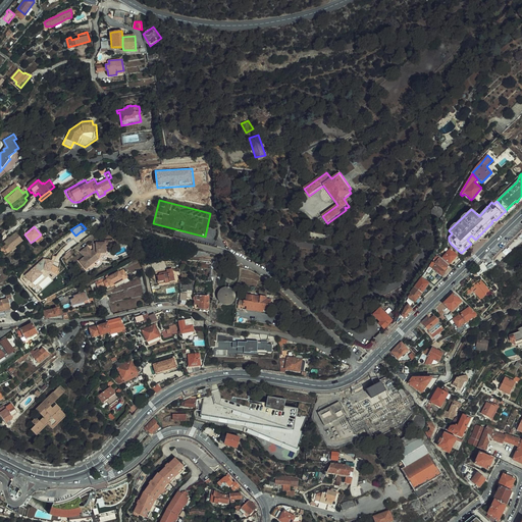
[(22,241),(15,232),(12,235),(6,245),(10,251),(14,247),(22,241)]
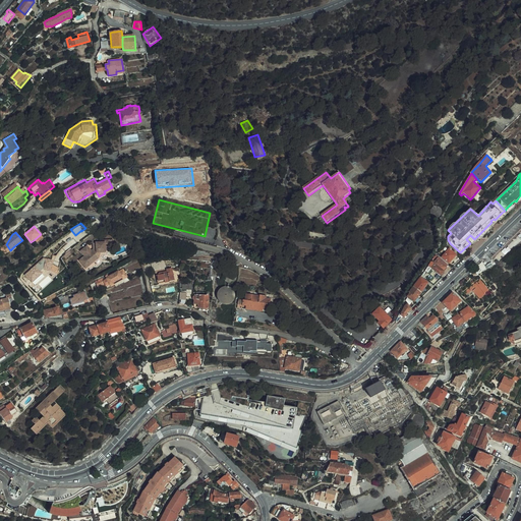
[(5,244),(6,244),(12,234),(3,241),(5,244)]
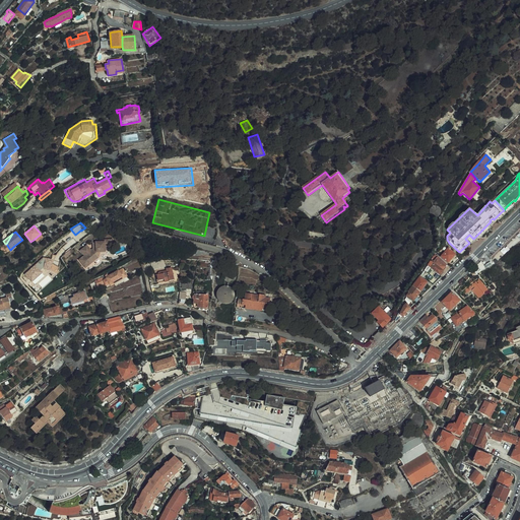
[(37,243),(43,238),(41,234),(34,240),(37,243)]
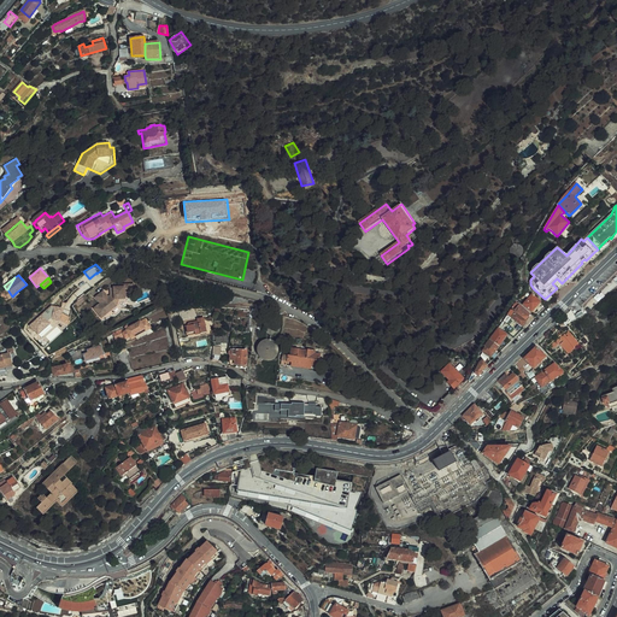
[(557,278),(552,283),(557,288),(558,292),(566,283),(562,283),(557,278)]
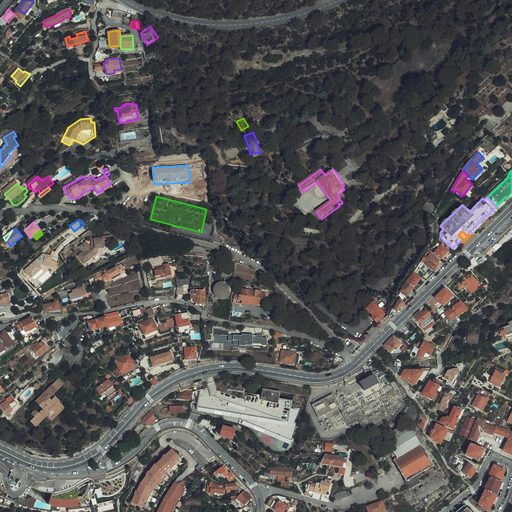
[(93,237),(93,238),(93,242),(91,242),(91,244),(89,246),(85,241),(79,246),(83,251),(77,256),(81,261),(86,257),(88,260),(96,253),(92,249),(94,247),(97,247),(103,247),(102,243),(111,242),(110,234),(97,235),(97,237),(93,237)]
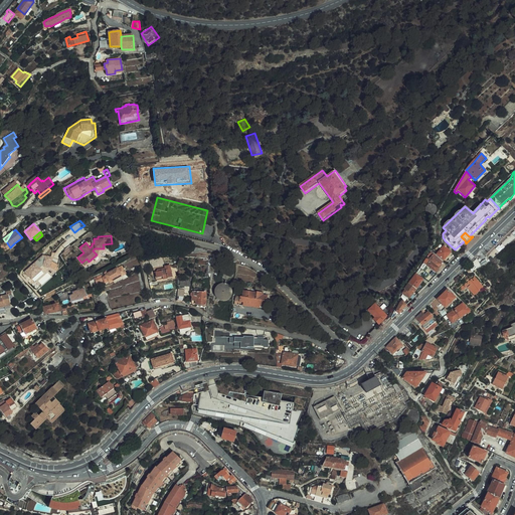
[(445,261),(452,252),(442,243),(434,251),(445,261)]
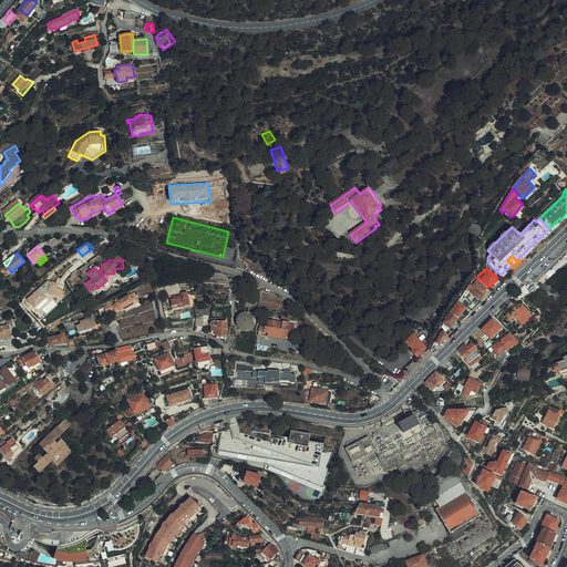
[(80,274),(79,271),(68,278),(71,281),(78,276),(80,274)]
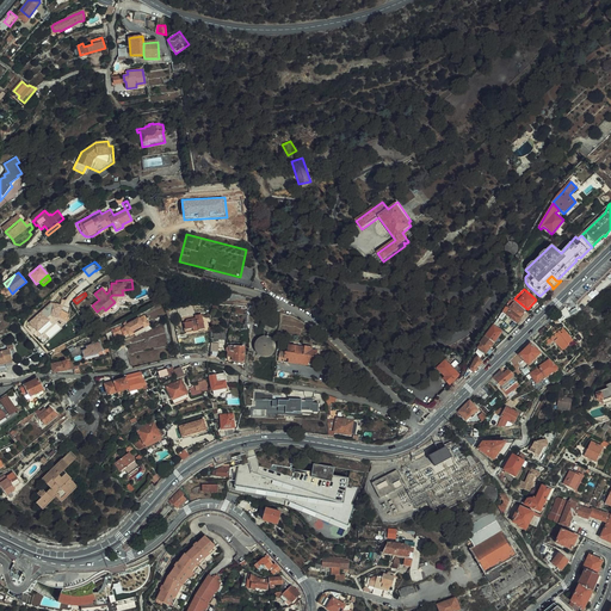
[(512,320),(501,329),(504,332),(508,337),(530,315),(512,300),(512,298),(503,312),(512,320)]
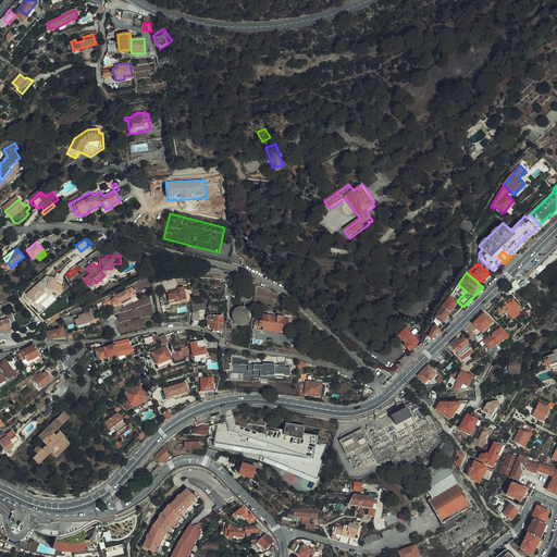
[(32,289),(31,288),(26,293),(34,300),(48,287),(41,281),(32,289)]
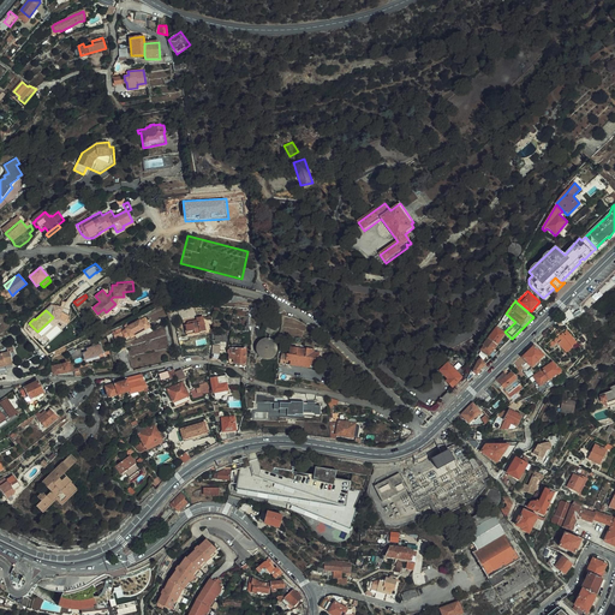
[(206,330),(203,315),(197,316),(183,318),(184,324),(186,324),(187,330),(189,338),(207,334),(206,330)]
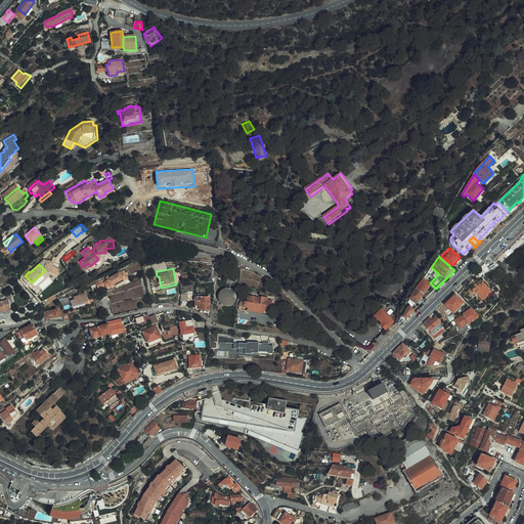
[(112,277),(111,275),(97,282),(100,289),(106,286),(106,288),(123,279),(120,273),(112,277)]
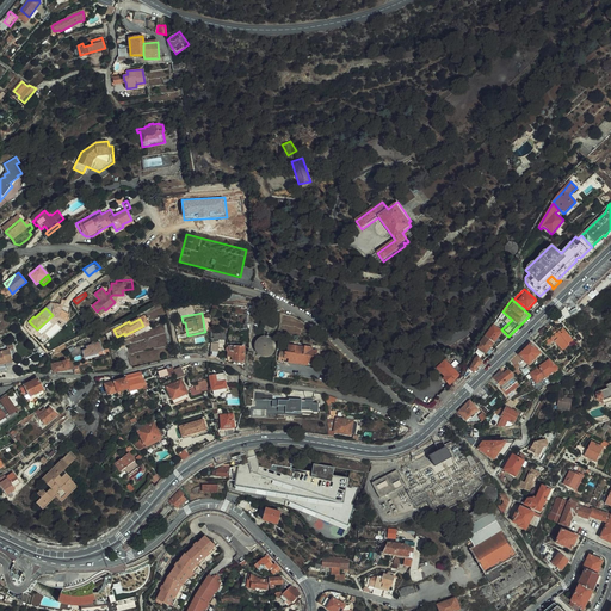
[(271,319),(270,319),(269,319),(267,319),(266,320),(265,320),(265,321),(264,322),(264,323),(264,325),(264,326),(264,327),(265,328),(265,329),(266,331),(267,332),(269,332),(270,332),(271,332),(273,331),(275,329),(276,329),(276,328),(277,327),(277,326),(277,325),(277,322),(276,321),(275,320),(273,319),(272,319),(271,319)]
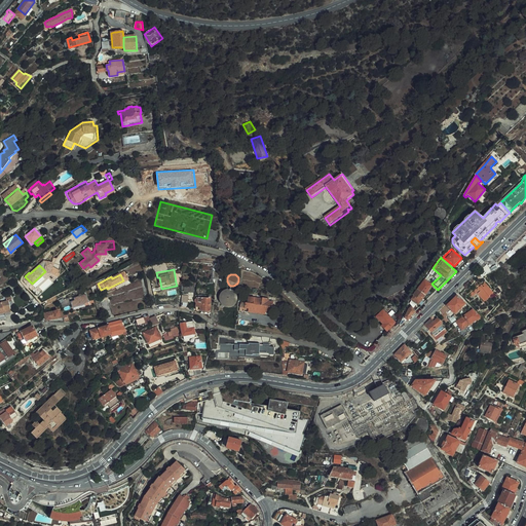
[(418,304),(434,286),(431,284),(425,279),(413,295),(411,300),(418,304)]
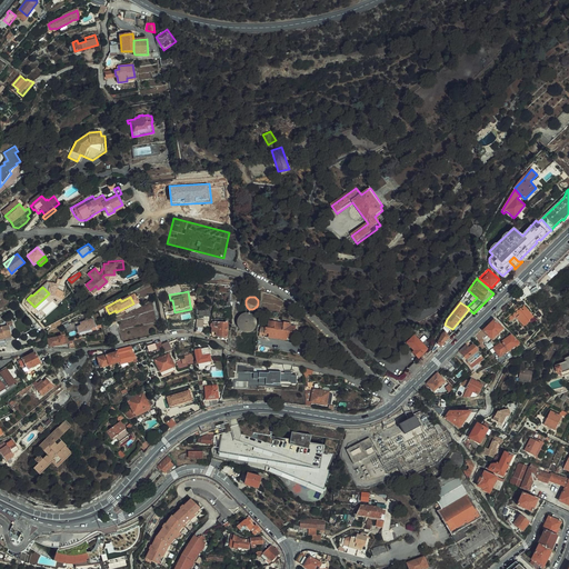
[(517,316),(526,326),(532,320),(531,319),(536,316),(526,305),(521,308),(523,310),(517,316)]
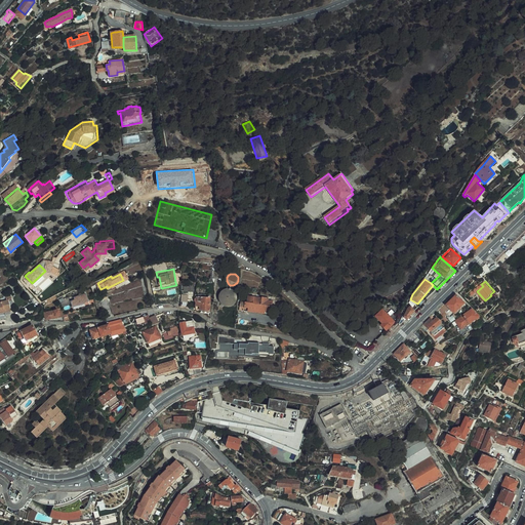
[(194,292),(194,284),(185,284),(184,292),(194,292)]
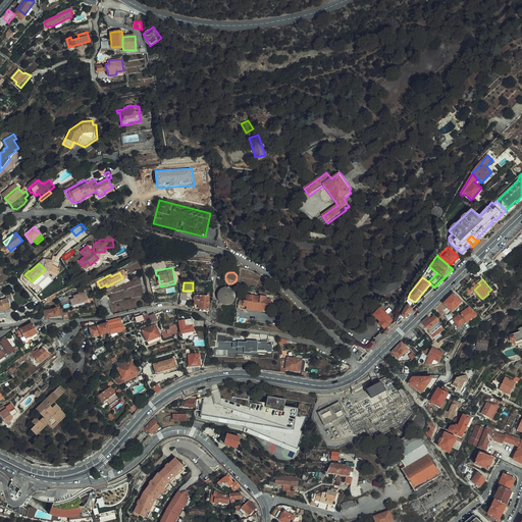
[(229,291),(227,290),(226,290),(225,291),(224,291),(223,292),(222,292),(221,293),(220,294),(220,295),(219,297),(219,298),(219,299),(220,301),(220,302),(221,303),(222,304),(223,305),(224,305),(225,306),(226,306),(227,306),(229,306),(230,305),(231,304),(232,304),(233,303),(235,302),(235,300),(235,299),(236,298),(235,297),(235,295),(235,294),(233,293),(232,292),(231,292),(230,291),(229,291)]
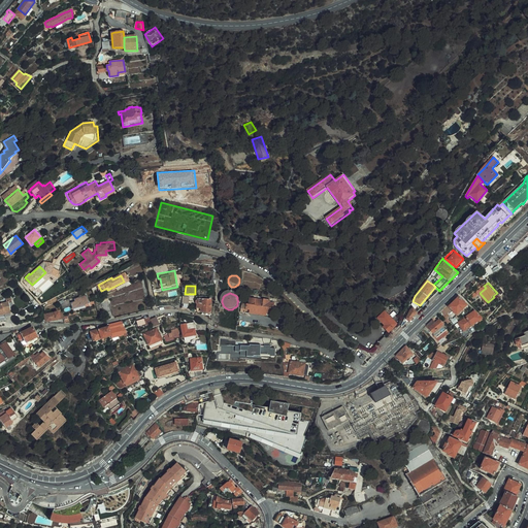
[(74,299),(75,302),(71,303),(73,308),(89,302),(87,295),(74,299)]
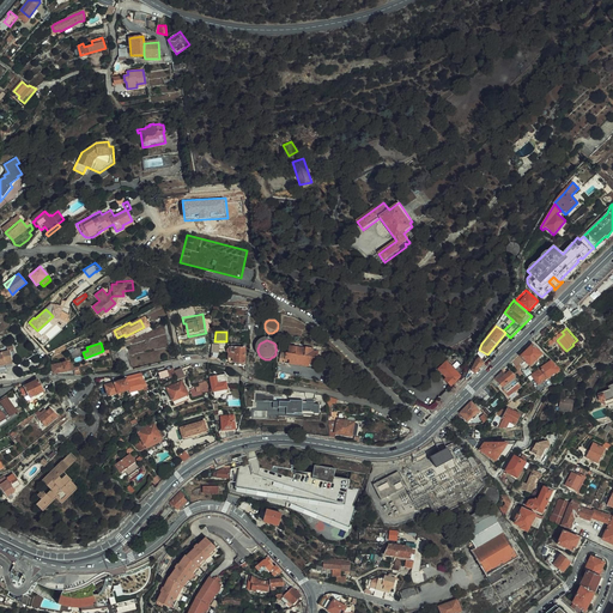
[(307,347),(290,345),(289,352),(286,352),(285,358),(290,359),(290,363),(309,366),(309,364),(314,364),(315,357),(317,358),(319,351),(313,350),(314,347),(307,346),(307,347)]
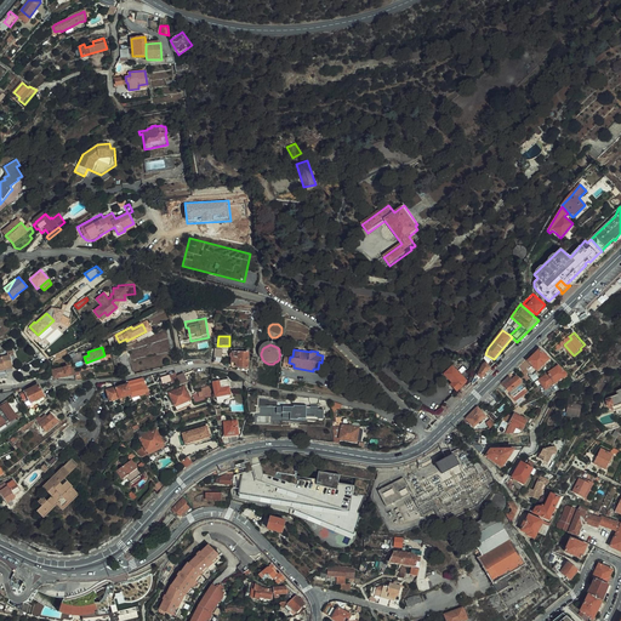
[(0,379),(6,377),(5,372),(12,370),(10,355),(13,354),(12,351),(6,352),(7,355),(0,355),(0,379)]
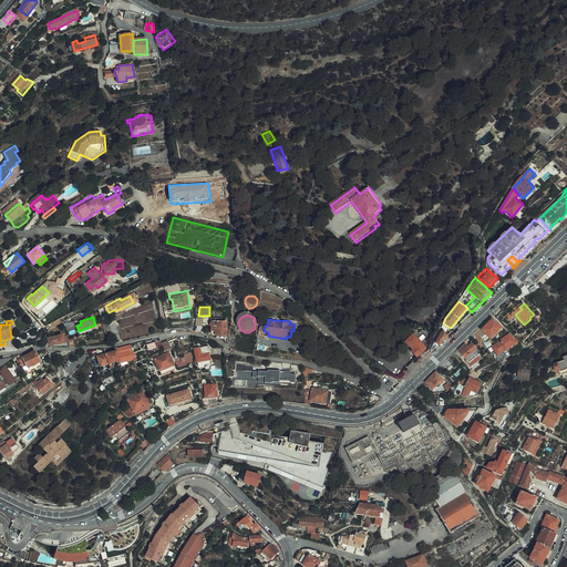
[(213,325),(213,327),(212,327),(212,333),(212,334),(213,334),(215,334),(216,333),(227,334),(227,320),(225,320),(225,321),(212,321),(212,325),(213,325)]
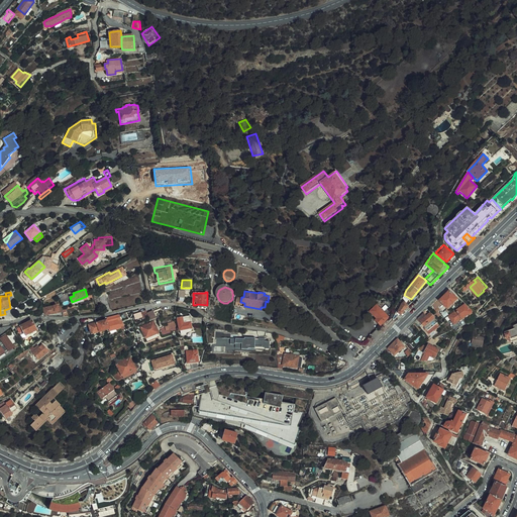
[(449,292),(439,301),(443,304),(447,309),(457,299),(449,292)]
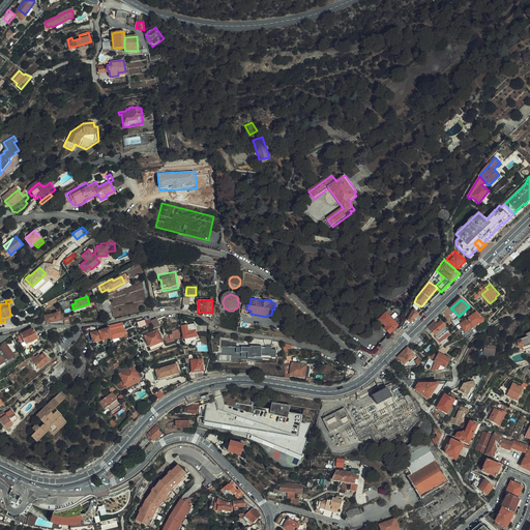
[(112,312),(110,302),(102,303),(105,313),(112,312)]
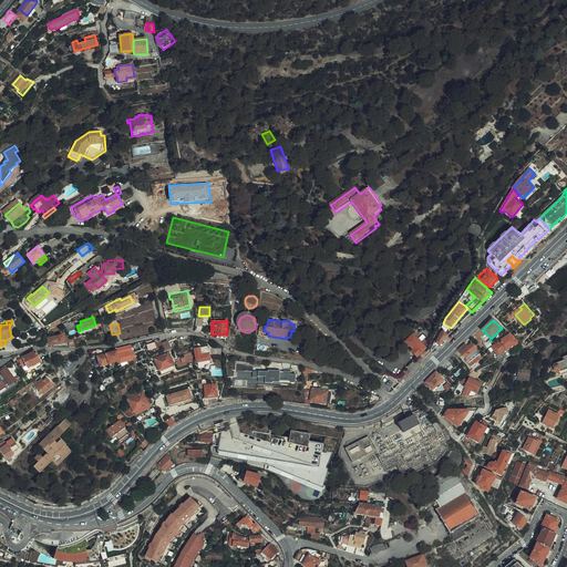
[(482,337),(486,333),(482,330),(480,328),(473,336),(477,340),(482,337)]
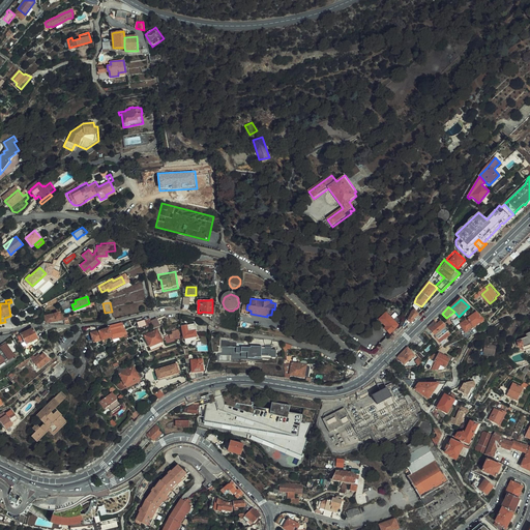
[(408,320),(410,323),(419,314),(415,310),(412,313),(412,314),(408,320)]
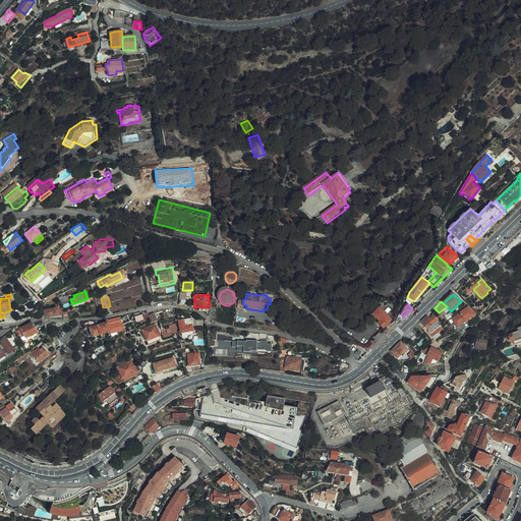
[(56,314),(56,313),(62,311),(61,306),(45,310),(46,316),(56,314)]
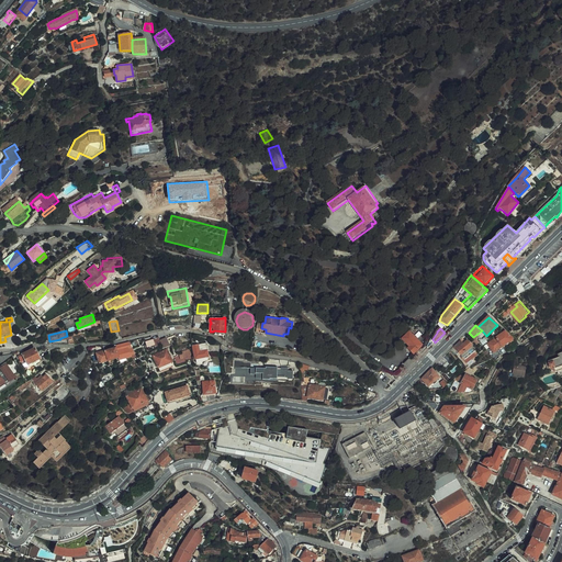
[(409,345),(407,347),(414,355),(422,347),(423,346),(409,330),(402,337),(409,345)]
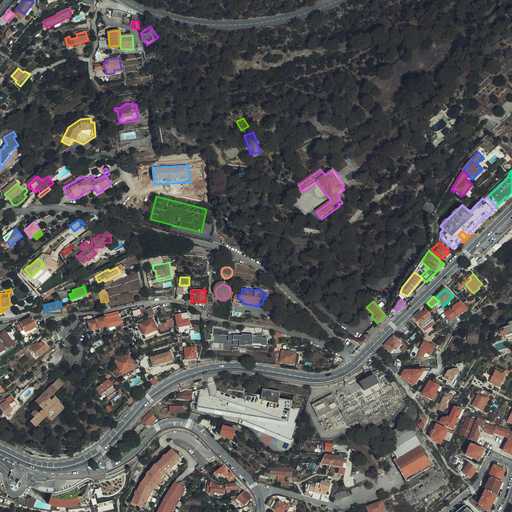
[(456,317),(467,309),(460,302),(451,308),(452,309),(450,310),(456,317)]
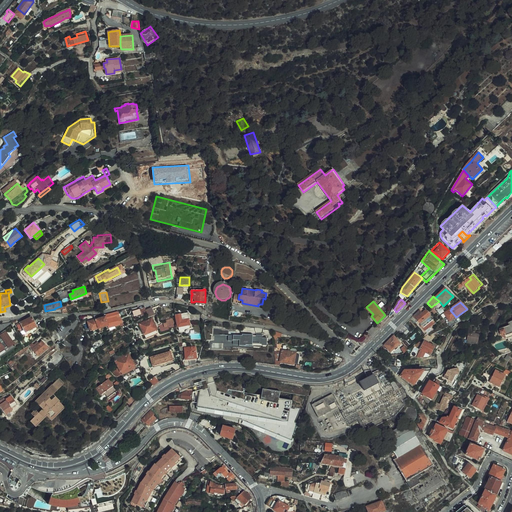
[(135,317),(141,315),(139,309),(138,306),(137,306),(131,308),(135,317)]
